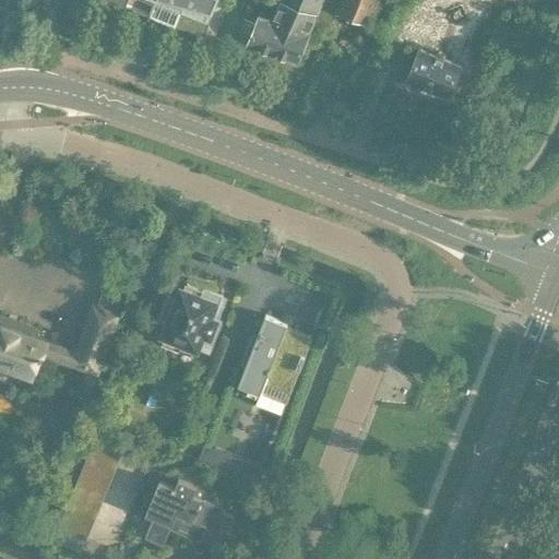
[(212,0),(174,0),(175,1),(175,2),(174,4),(174,6),(173,7),(171,8),(177,14),(174,24),(203,36),(213,10),(210,9),(212,0)]
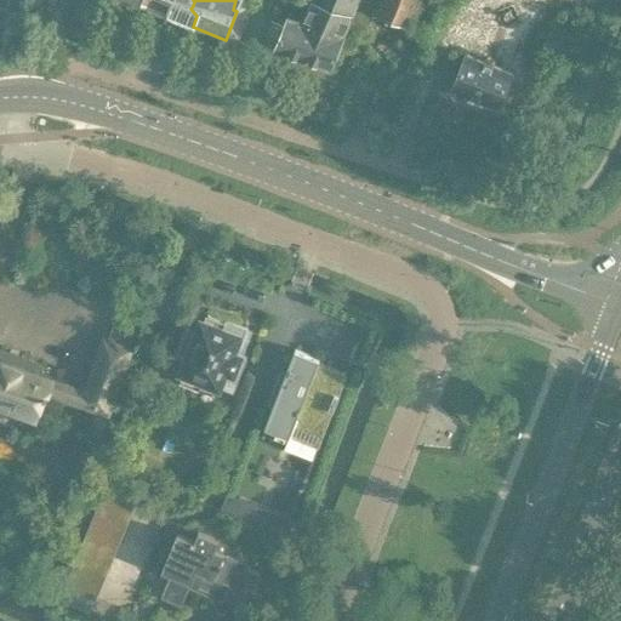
[(265,44),(277,49),(275,50),(330,68),(358,0),(309,0),(302,20),(290,16),(285,27),(274,21),(265,44)]
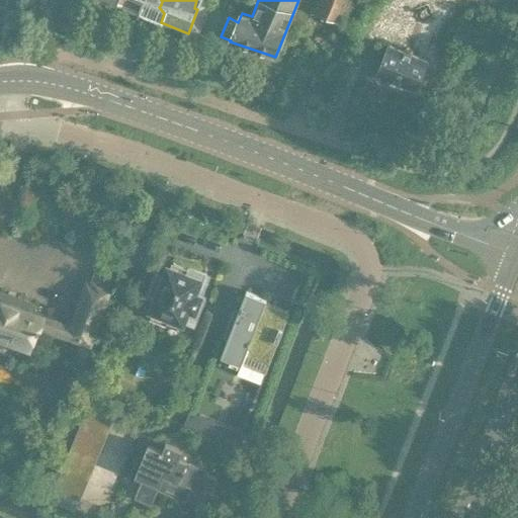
[(346,0),(318,0),(315,9),(339,19),(346,0)]
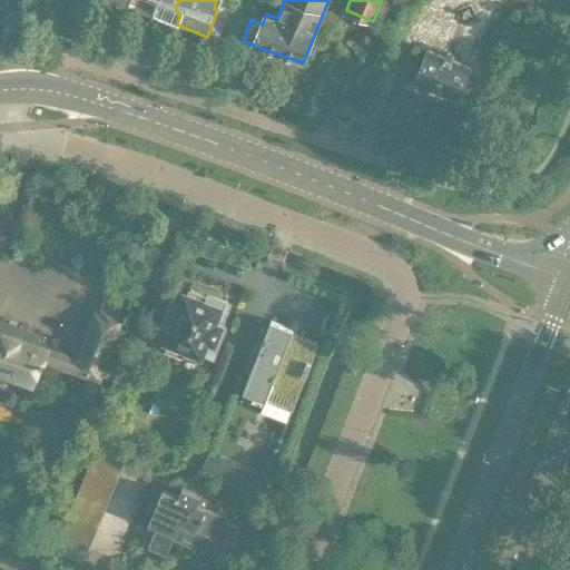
[(432,88),(457,98),(470,67),(451,59),(452,57),(446,55),(445,57),(428,50),(415,81),(418,82),(418,84),(420,88),(426,91),(432,89),(432,88)]
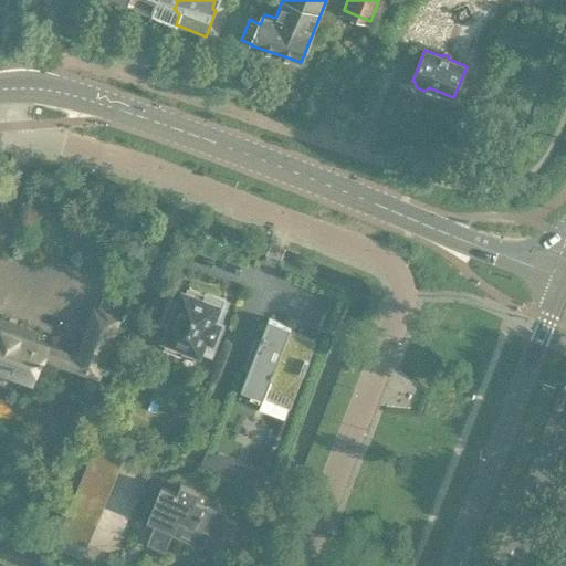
[(184,291),(179,303),(165,338),(167,339),(164,347),(181,354),(185,346),(200,353),(206,338),(215,343),(217,337),(218,338),(218,335),(220,329),(220,331),(221,327),(220,327),(222,322),(218,321),(223,307),(203,299),(206,293),(188,286),(186,292),(184,291)]
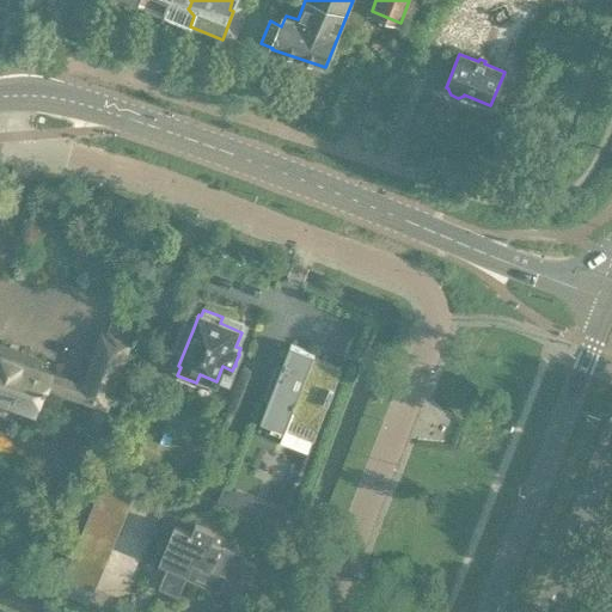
[(130,336),(134,323),(111,317),(108,330),(130,336)]
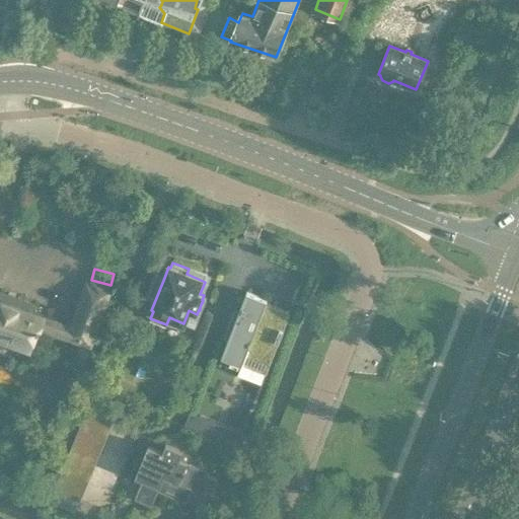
[(87,280),(78,305),(102,314),(112,289),(87,280)]
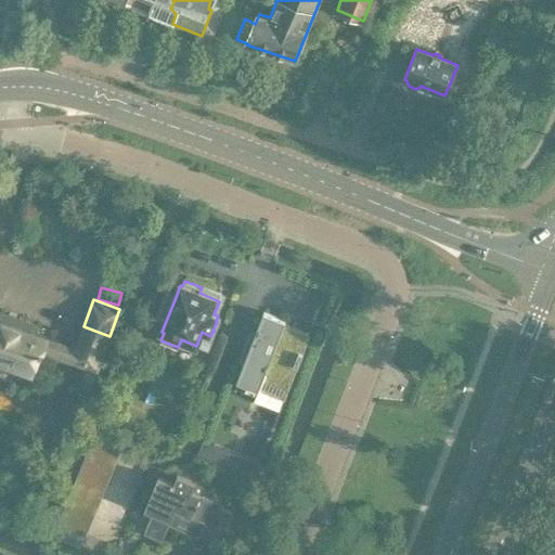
[(0,358),(12,362),(10,368),(31,375),(40,350),(97,372),(110,336),(84,326),(75,348),(29,332),(33,323),(0,312),(0,358)]
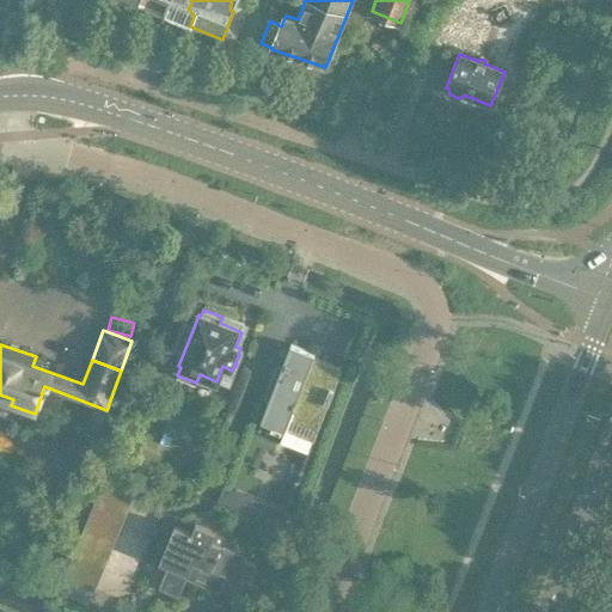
[(292,344),(281,372),(262,421),(286,429),(291,417),(317,428),(328,403),(329,403),(335,387),(334,386),(336,379),(310,368),(316,353),(292,344)]
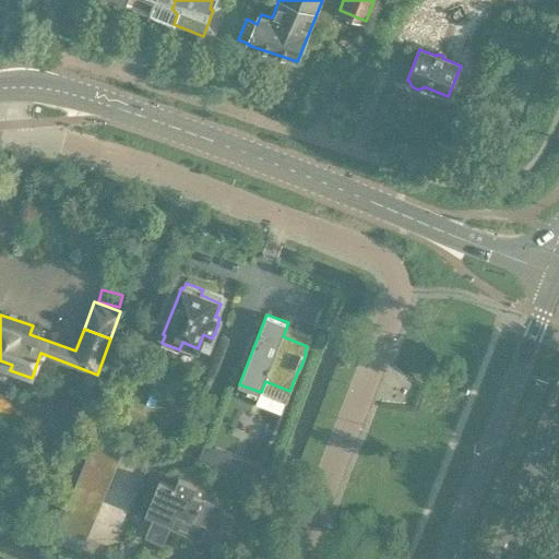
[(96,438),(91,452),(117,463),(122,449),(96,438)]
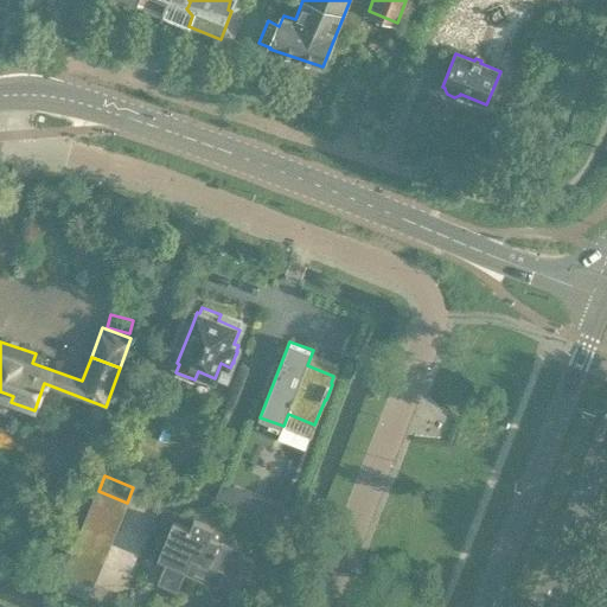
[(98,491),(93,505),(121,517),(127,503),(98,491)]
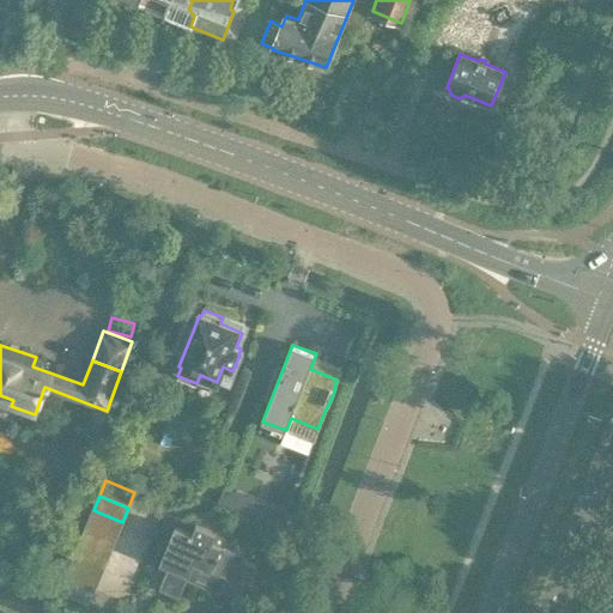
[(93,510),(87,523),(116,535),(122,522),(93,510)]
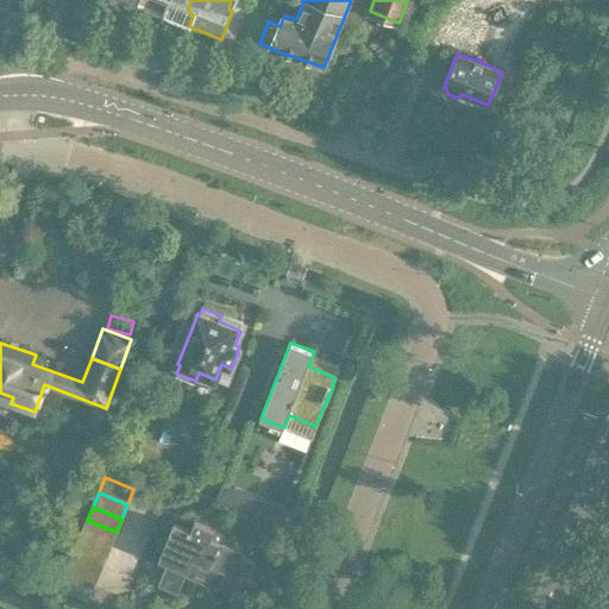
[(87,520),(82,533),(111,545),(115,532),(87,520)]
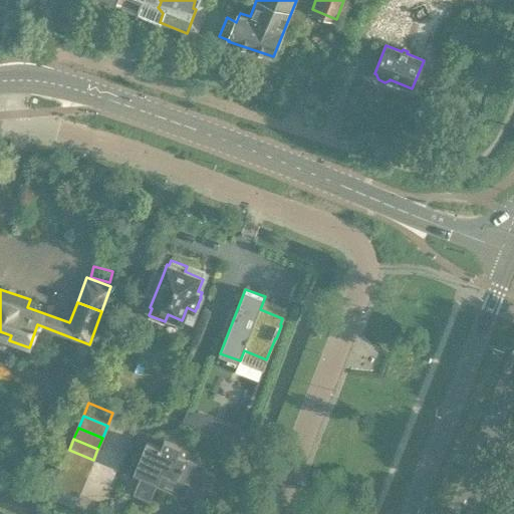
[(147,441),(134,472),(142,475),(134,494),(151,501),(159,482),(166,485),(167,483),(183,490),(183,492),(204,501),(215,473),(205,469),(206,466),(179,454),(182,446),(165,440),(162,447),(147,441)]
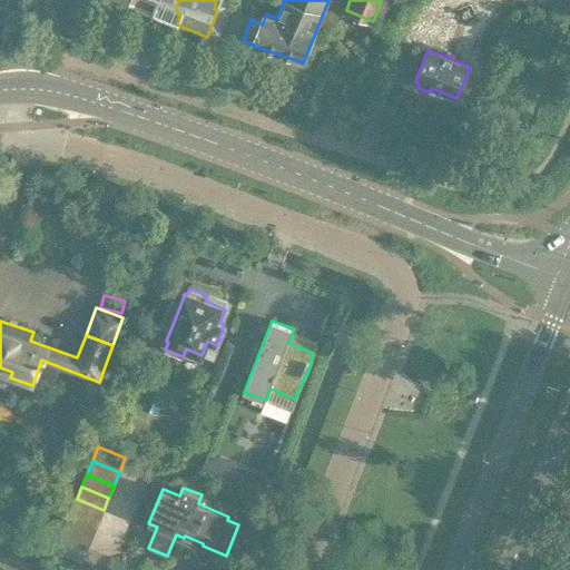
[(77,499),(71,511),(98,522),(104,510),(77,499)]
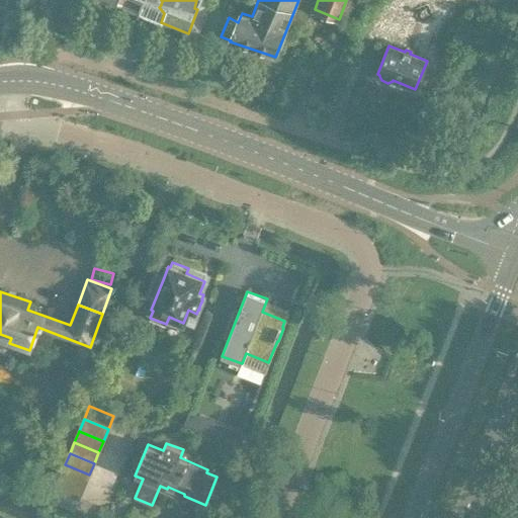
[(65,464),(60,476),(84,486),(89,475),(65,464)]
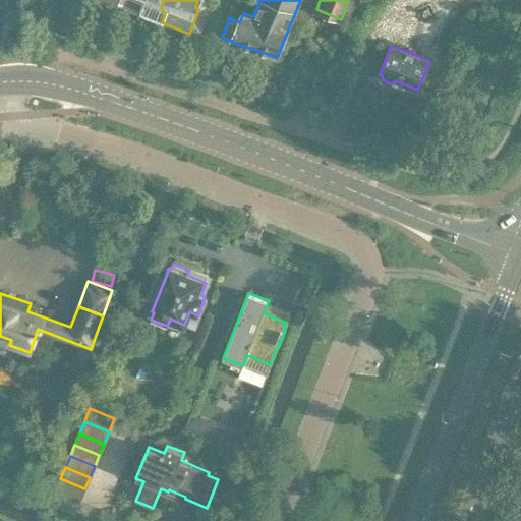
[(79,502),(84,488),(60,478),(55,490),(79,502)]
